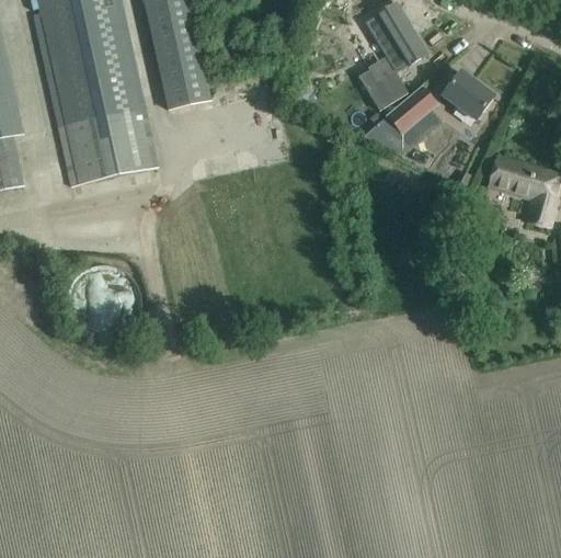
[(38,0),(42,12),(34,13),(71,185),(158,167),(123,8),(121,0),(38,0)]
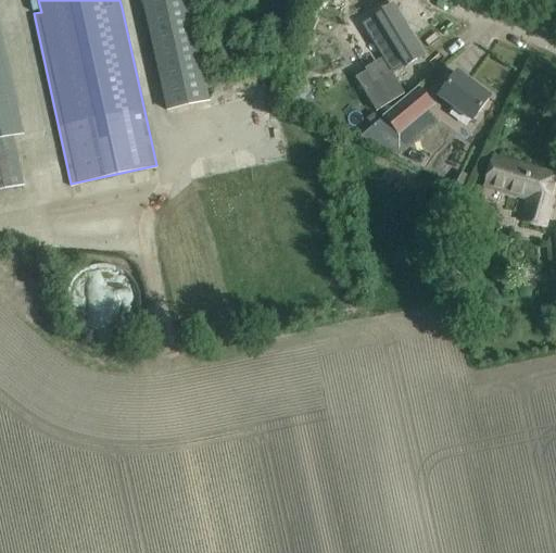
[(209,98),(187,0),(142,0),(166,108),(209,98)]
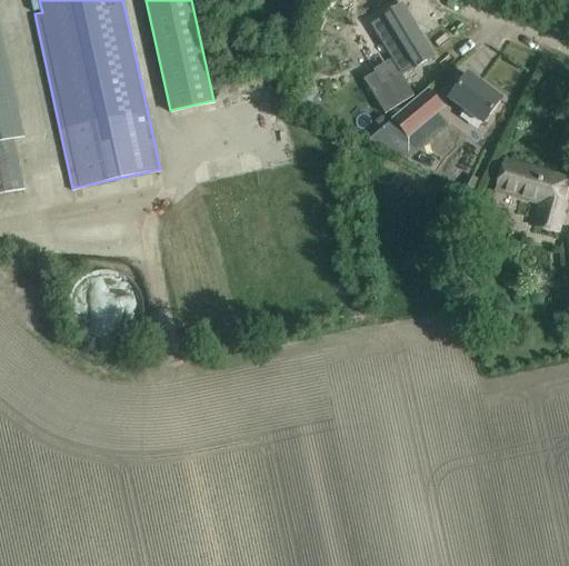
[(410,58),(415,66),(433,53),(402,3),(383,15),(376,3),(363,11),(369,19),(366,21),(372,32),(386,23),(393,37),(383,43),(396,61),(405,56),(407,60),(410,58)]
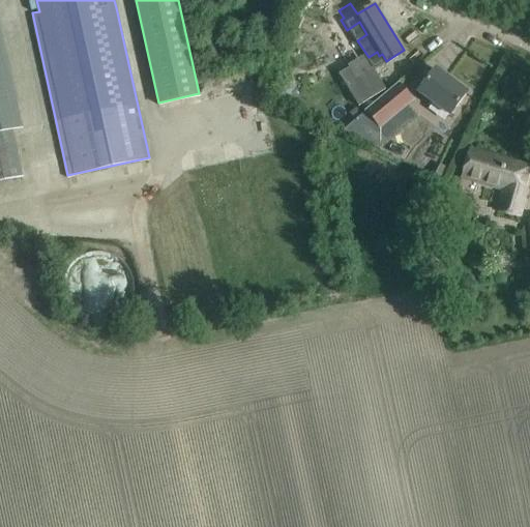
[(0,180),(22,176),(11,129),(21,127),(0,33),(0,180)]
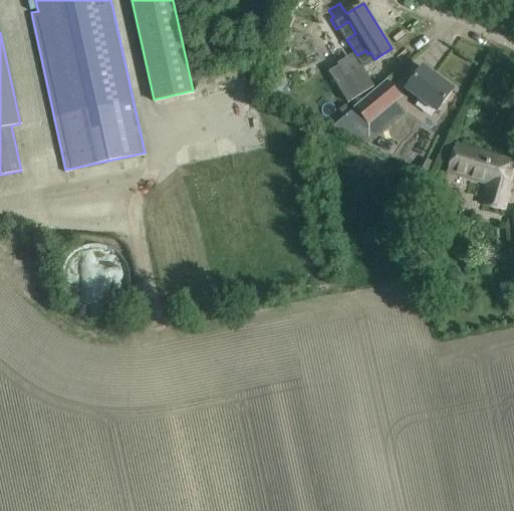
[(348,101),(374,83),(364,68),(348,79),(338,64),(327,70),(348,101)]
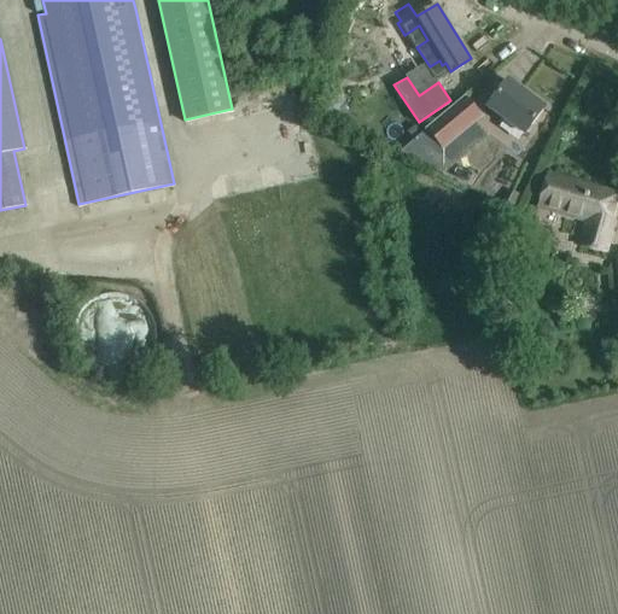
[(508,79),(494,98),(489,105),(525,132),(544,105),(508,79)]
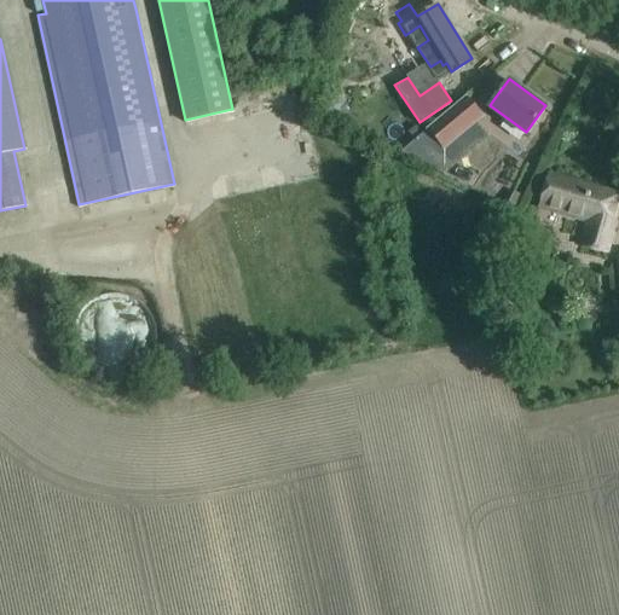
[(339,98),(329,96),(325,108),(337,112),(340,106),(339,98)]
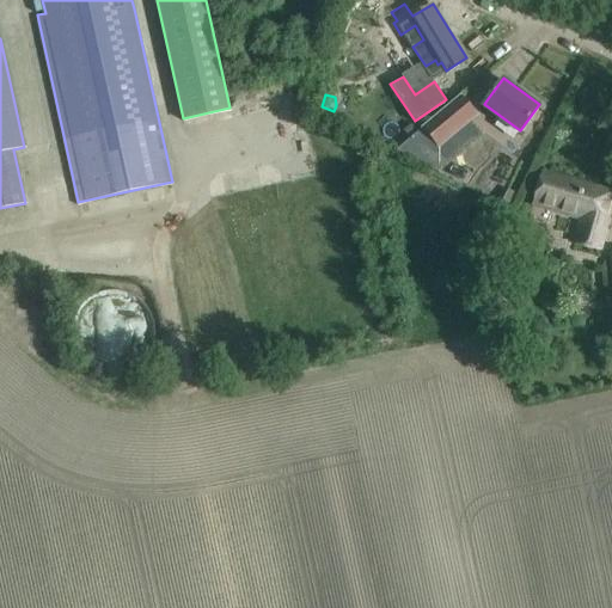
[(458,97),(422,128),(438,146),(473,115),(458,97)]
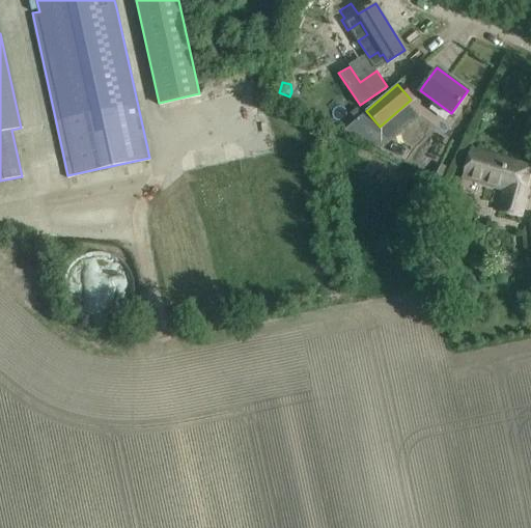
[(357,106),(351,111),(356,117),(362,112),(357,106)]
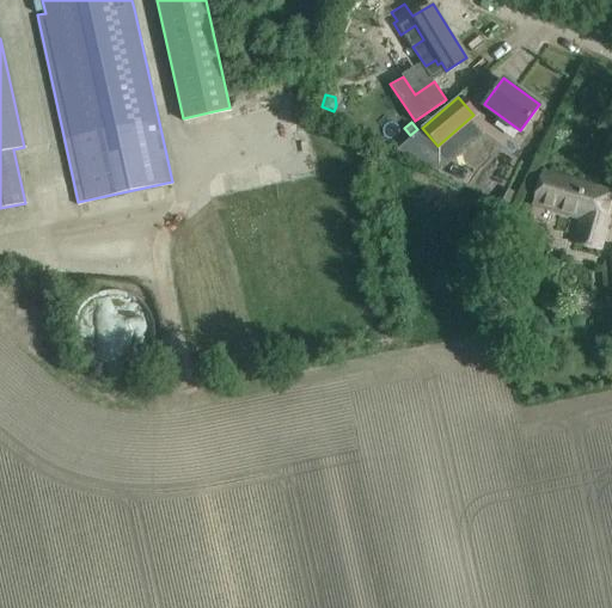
[(533,202),(581,216),(574,239),(598,246),(611,198),(611,188),(544,169),(533,202)]
